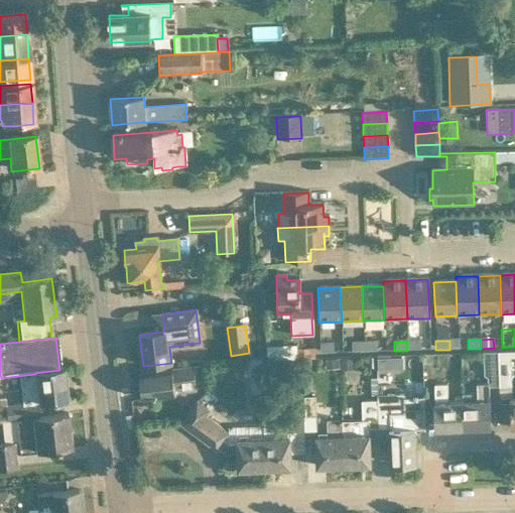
[(407,342),(407,351),(420,350),(420,342),(407,342)]
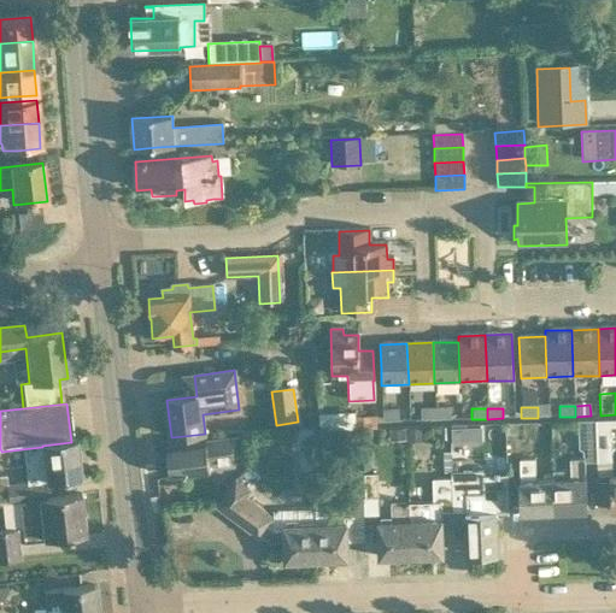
[(420,420),(435,420),(435,410),(420,411),(420,420)]
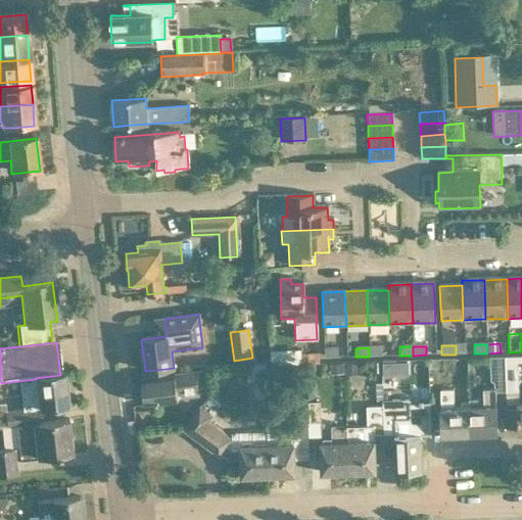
[(381,347),(369,347),(369,357),(382,357),(381,347)]
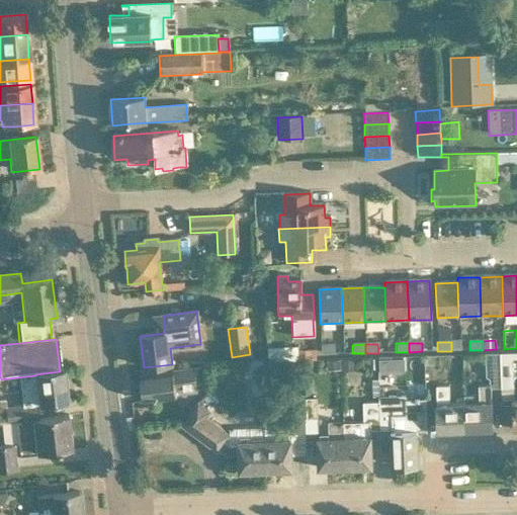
[(322,354),(334,354),(334,345),(321,346),(322,354)]
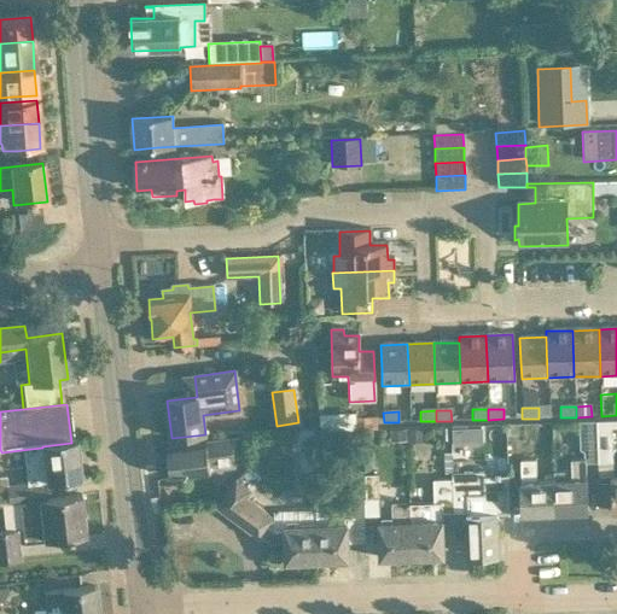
[(376,430),(376,417),(355,417),(355,430),(376,430)]
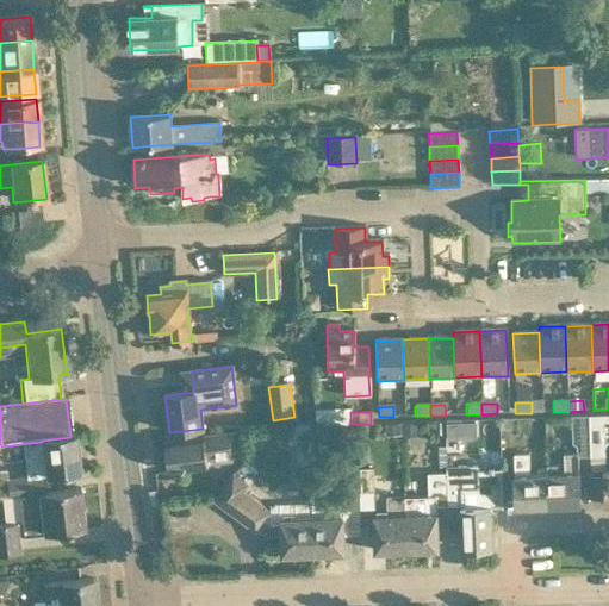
[(606,457),(603,416),(588,416),(588,418),(589,449),(590,457),(606,457)]
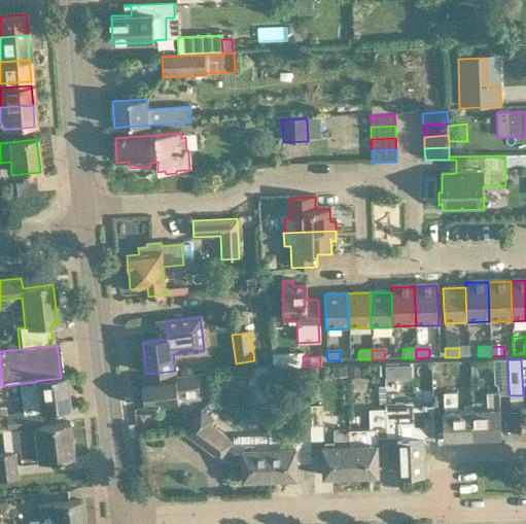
[(507,361),(493,361),(494,385),(497,387),(498,389),(509,388),(507,361)]
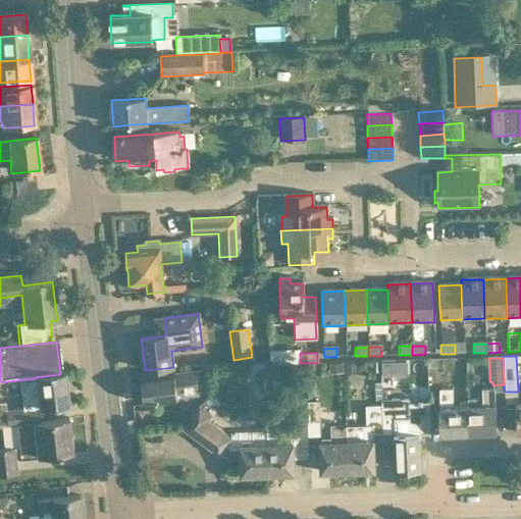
[(393,362),(380,362),(381,375),(393,374),(393,362)]
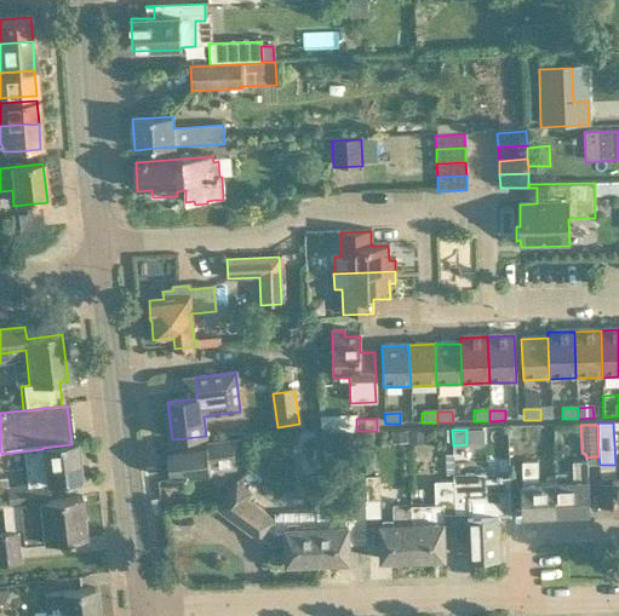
[(292,453),(301,453),(302,476),(315,476),(314,433),(292,435),(292,453)]
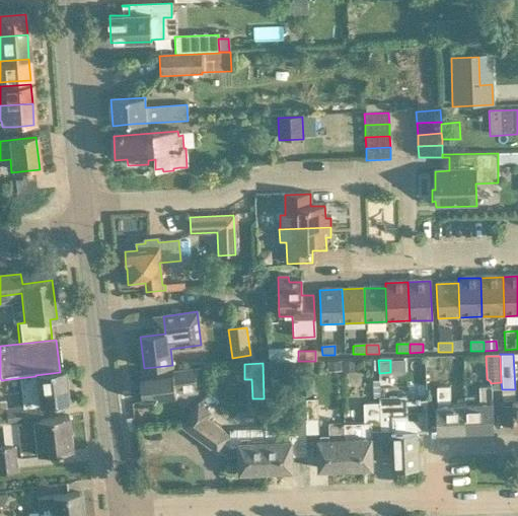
[(144,402),(164,399),(176,398),(175,396),(198,394),(197,385),(205,384),(203,369),(141,377),(144,402)]
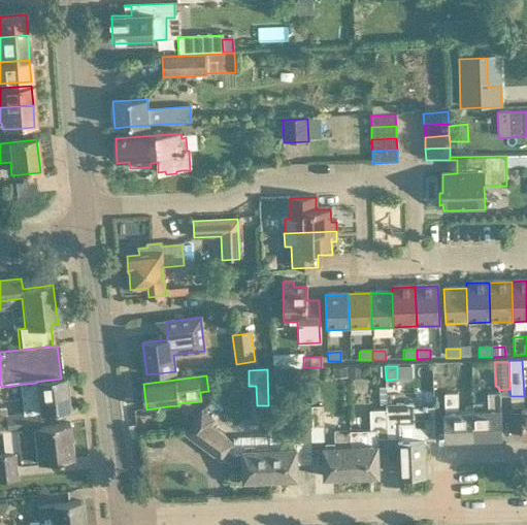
[(0,433),(15,432),(36,429),(34,415),(67,411),(64,379),(61,379),(36,382),(36,383),(18,385),(22,415),(4,417),(3,408),(0,408),(0,433)]
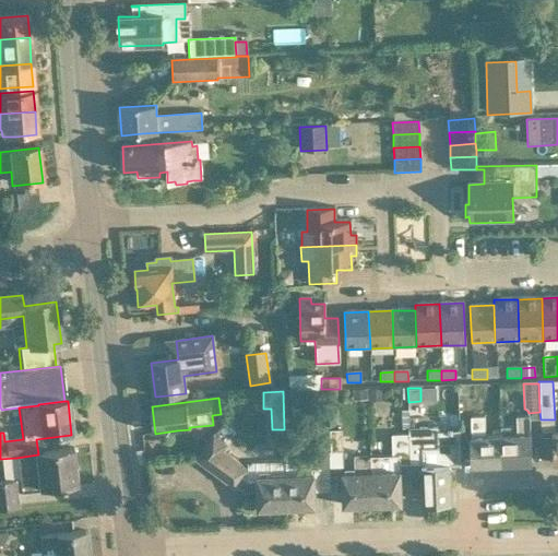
[(514,416),(515,428),(500,428),(500,437),(501,465),(531,464),(530,436),(529,436),(527,416),(514,416)]
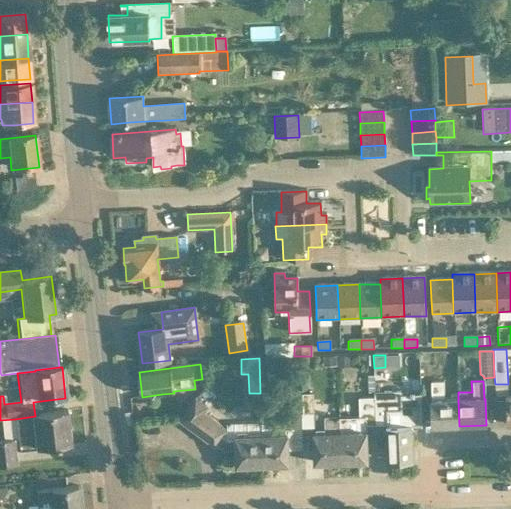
[(430,401),(431,407),(431,427),(459,426),(458,400),(444,401),(443,382),(430,383),(431,401),(430,401)]
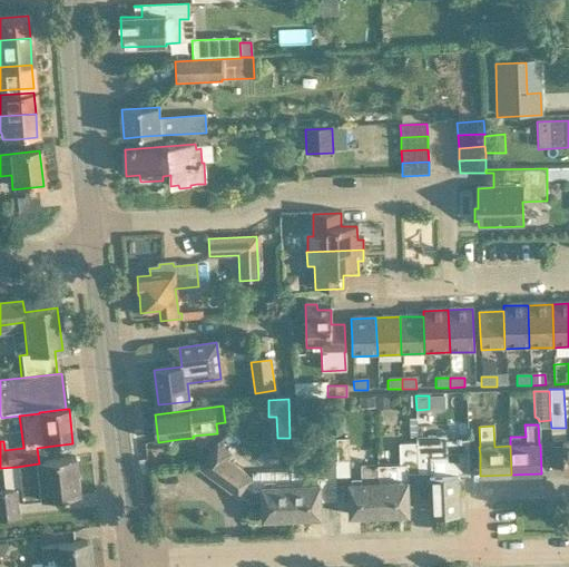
[(429,475),(431,514),(460,512),(458,476),(469,476),(468,440),(445,441),(445,437),(418,438),(419,475),(429,475)]
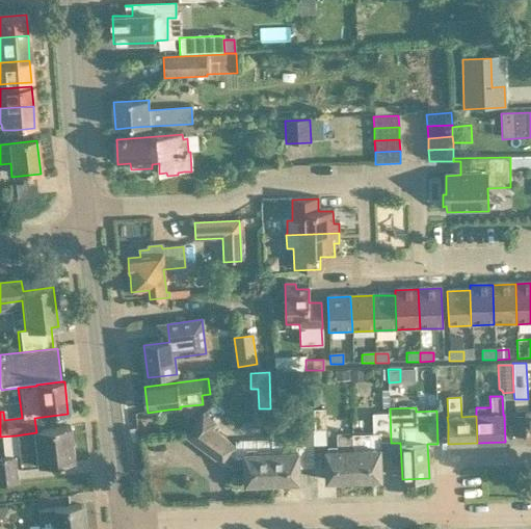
[(391,443),(390,408),(389,408),(389,414),(372,415),(373,434),(352,435),(353,481),(381,480),(379,443),(391,443)]
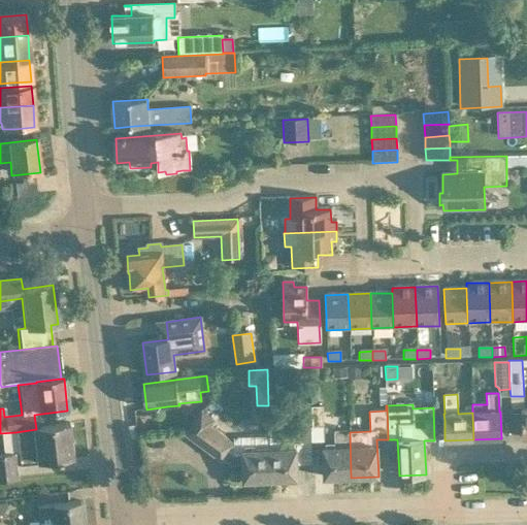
[(323,441),(322,406),(310,406),(313,443),(323,441)]
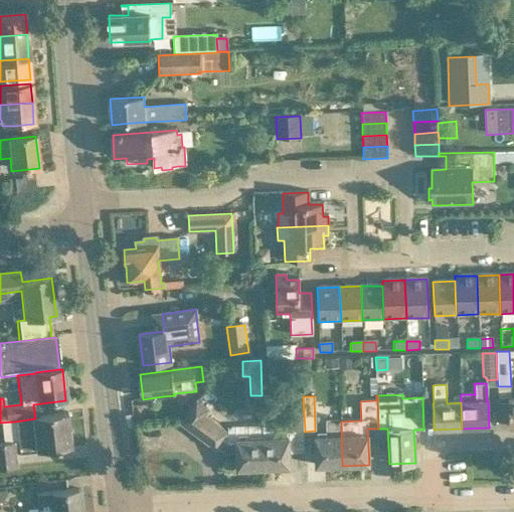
[(230,427),(226,433),(204,416),(208,410),(196,401),(180,423),(215,450),(215,449),(224,455),(236,454),(235,425),(230,427)]
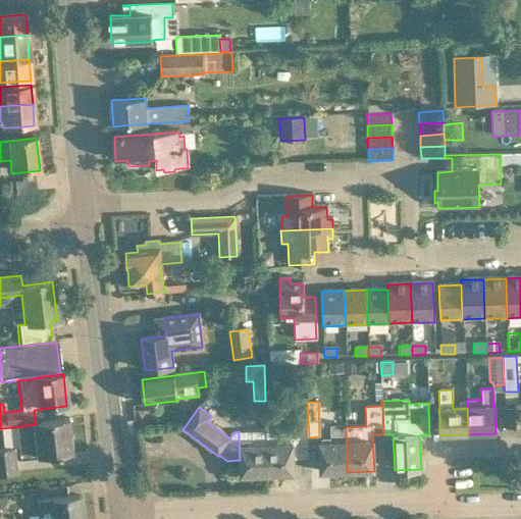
[(15,461),(55,457),(59,456),(59,454),(70,453),(68,434),(69,434),(67,420),(36,424),(15,427),(18,449),(0,451),(0,477),(16,475),(15,461)]
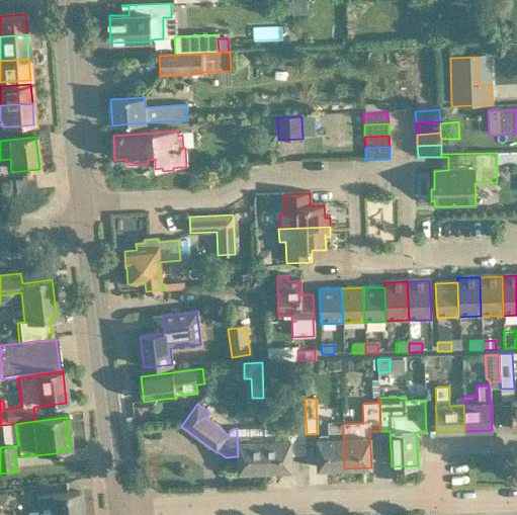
[(306,420),(289,421),(289,434),(307,434),(306,420)]
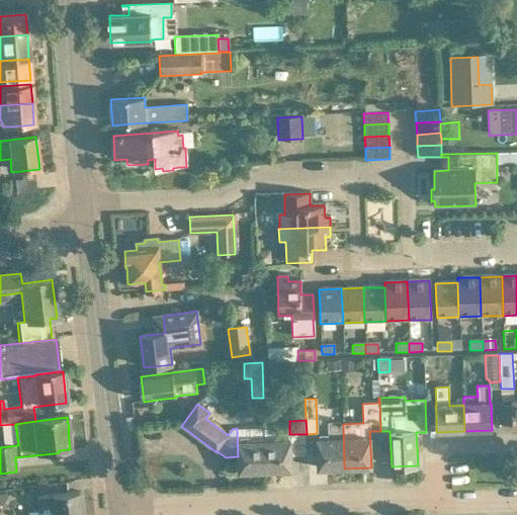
[(318,469),(344,468),(343,424),(343,423),(327,423),(328,439),(317,439),(318,469)]
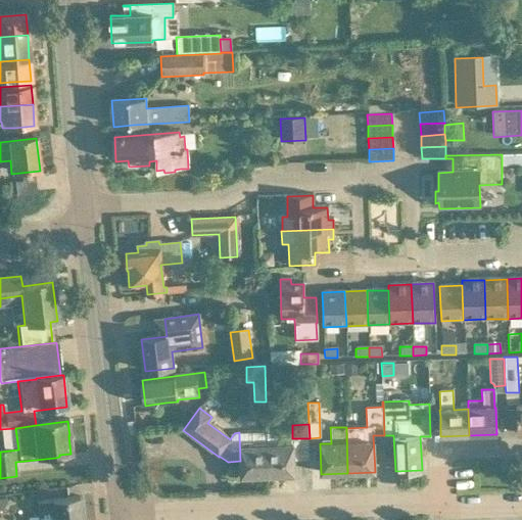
[(241,477),(268,476),(267,446),(266,432),(239,432),(240,461),(241,477)]
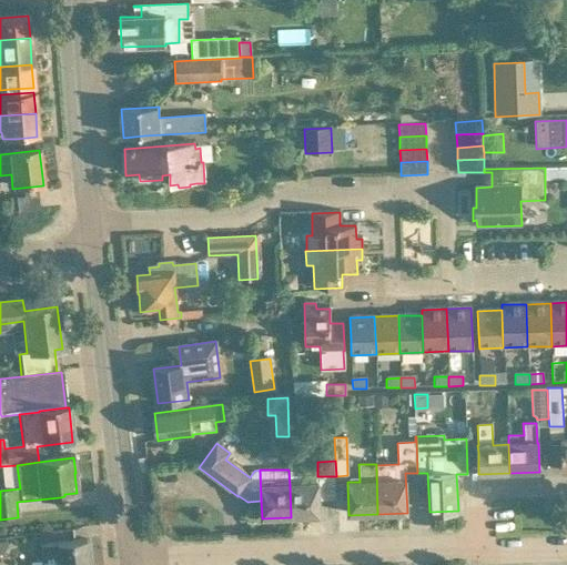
[(320,516),(320,494),(319,484),(290,485),(291,517),(320,516)]
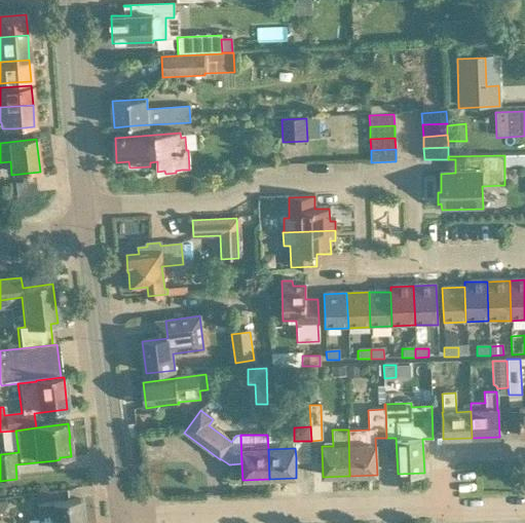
[(81,522),(78,501),(50,505),(37,507),(37,506),(35,507),(37,522),(81,522)]
